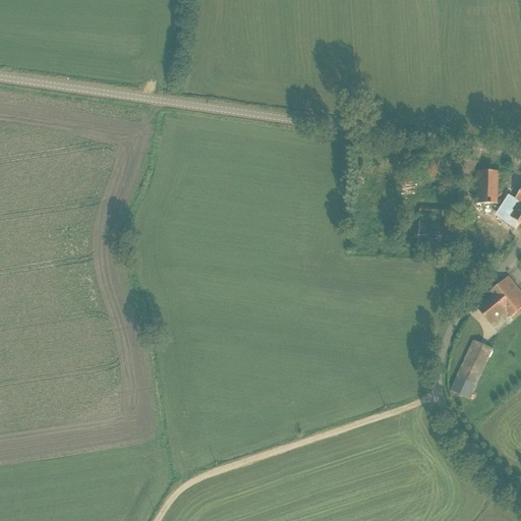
[(476,204),(497,205),(498,172),(476,171),(476,204)]
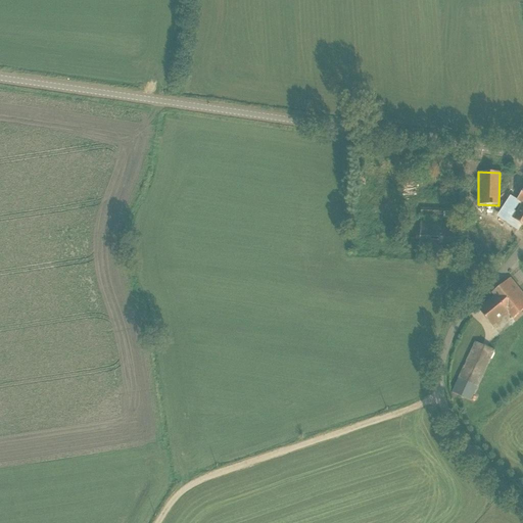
[(522,189),(516,200),(517,200),(507,217),(508,218),(508,217),(522,226),(522,189)]
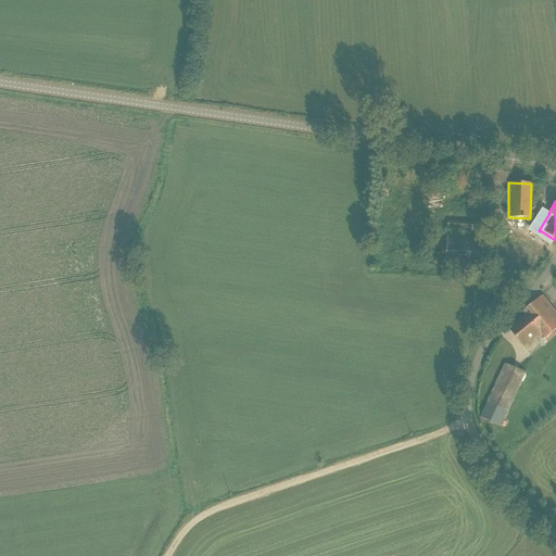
[(447,235),(446,269),(489,272),(490,237),(447,235)]
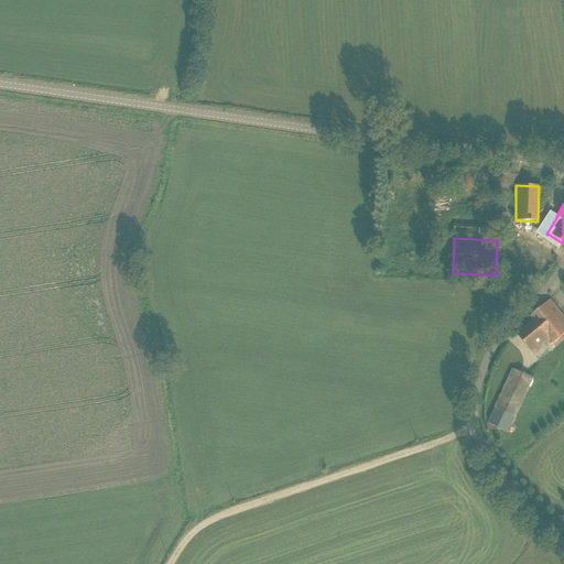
[(503,280),(533,282),(534,273),(505,271),(503,280)]
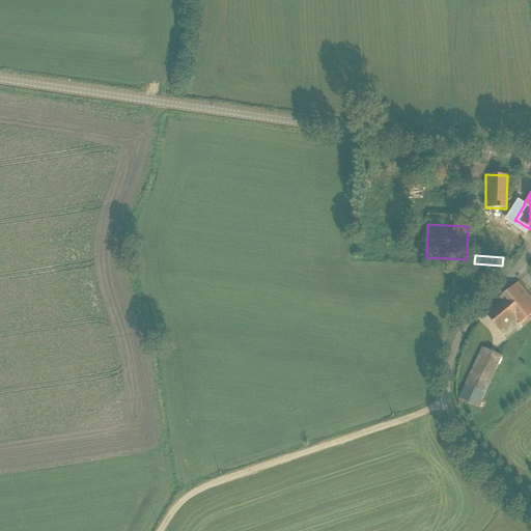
[(486,314),(493,323),(499,331),(515,317),(520,323),(530,313),(530,298),(518,282),(512,286),(499,298),(502,302),(486,314)]
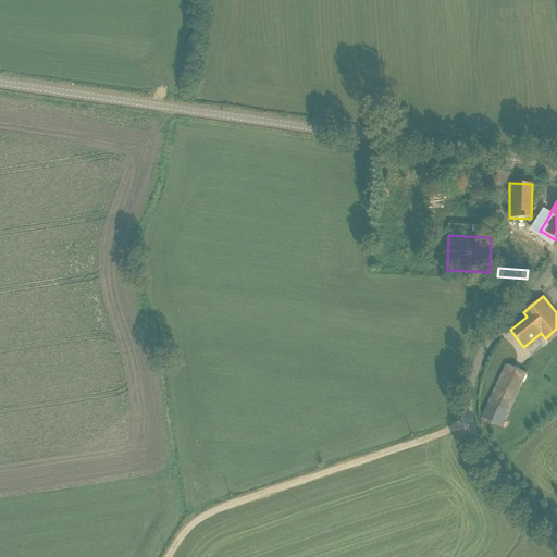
[(481,418),(500,428),(525,374),(506,364),(481,418)]
